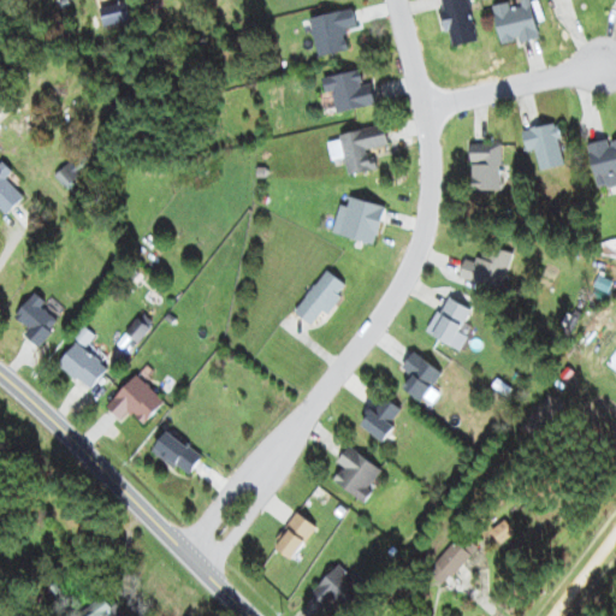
[(446,0),(473,0),(483,40),(457,48),(454,29),(448,30),(443,9),(449,7),(446,0)]
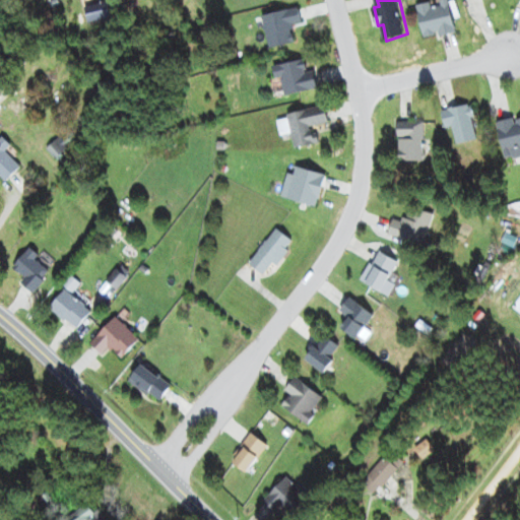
[(417,3),(429,0),(454,0),(461,29),(427,39),(417,3)]
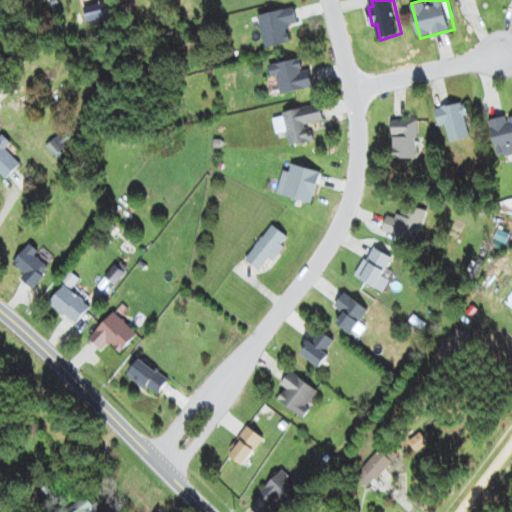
[(296,25),(293,8),(258,16),(265,48),(289,43),(286,27),(296,25)]
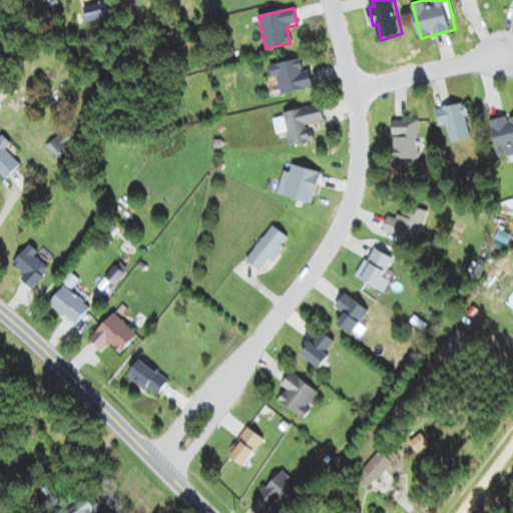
[(271,66),(278,95),(312,87),(305,58),(271,66)]
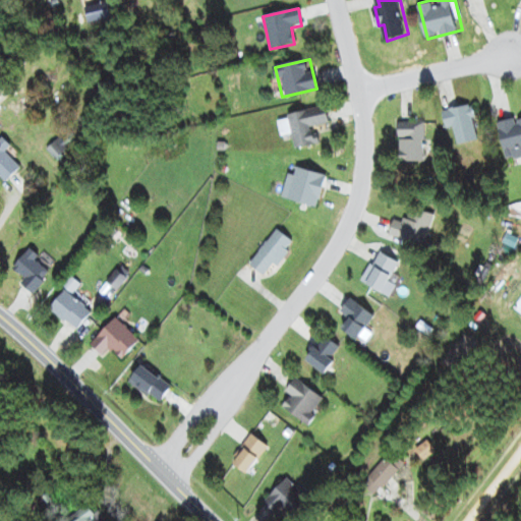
[(454,127),(455,145),(475,142),(471,107),(442,110),(444,128),(454,127)]
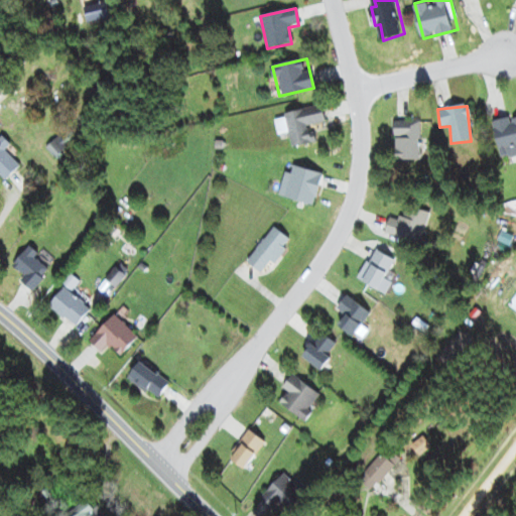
[(275,116),(278,135),(289,133),(291,147),(313,143),(309,125),(325,123),(321,108),(275,116)]
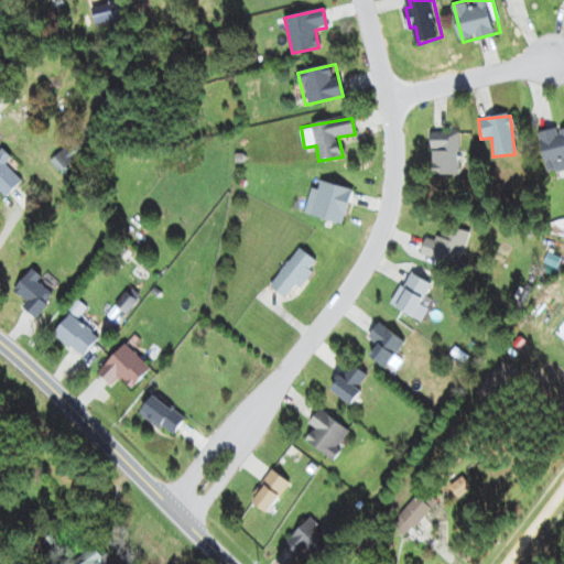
[(563,128),(538,134),(545,174),(563,170),(563,128)]
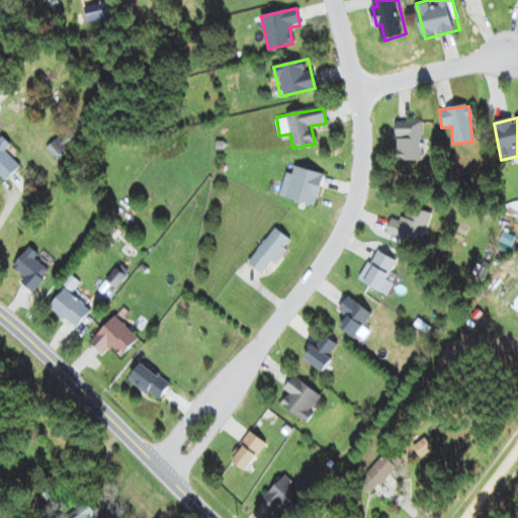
[(396,123),(396,161),(421,161),(421,123),(396,123)]
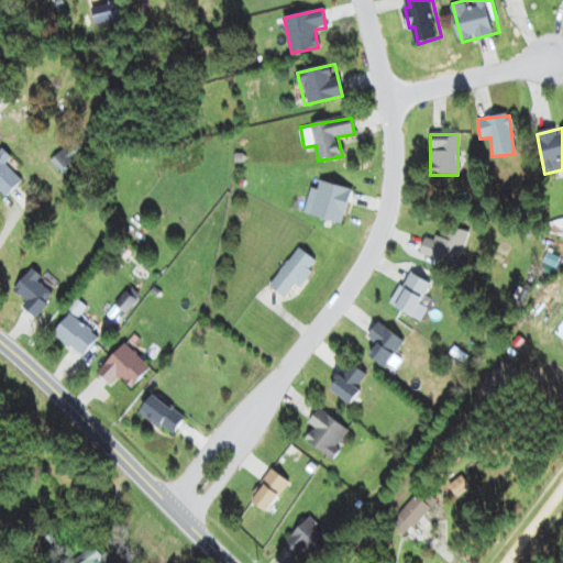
[(0,191),(6,197),(21,181),(4,166),(11,159),(1,150),(0,150),(0,191)]
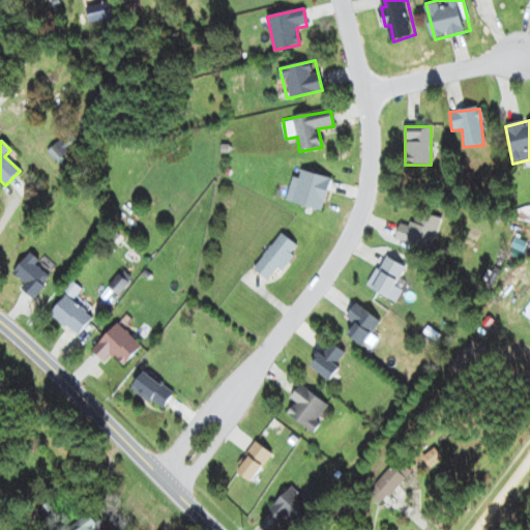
[(56,163),(68,150),(59,141),(47,152),(56,163)]
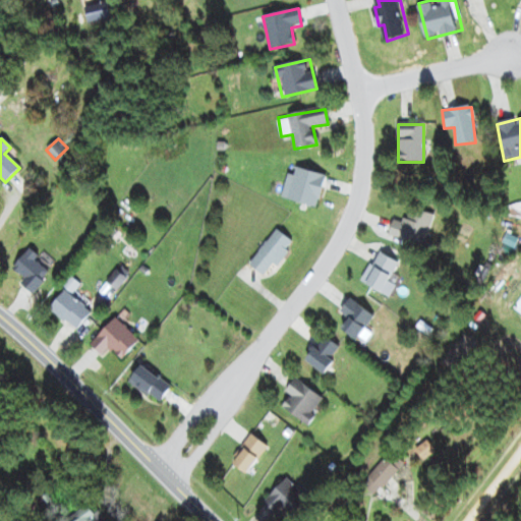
[(325,175),(289,167),(282,199),(317,208),(325,175)]
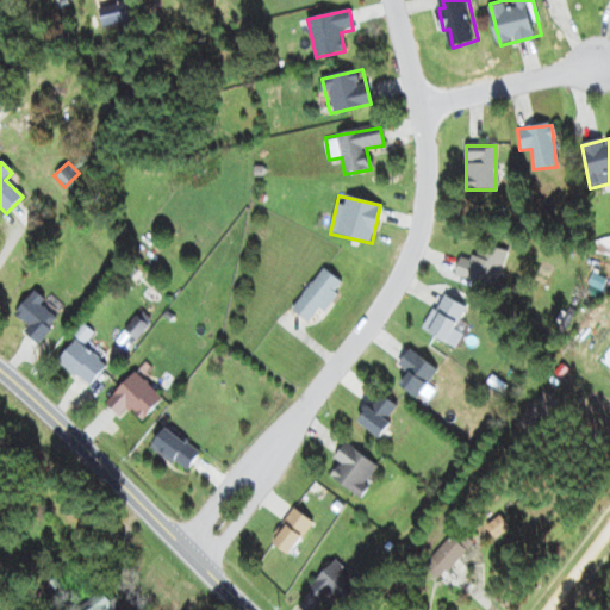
[(503,249),(477,244),(474,259),(459,256),(455,278),(497,285),(503,249)]
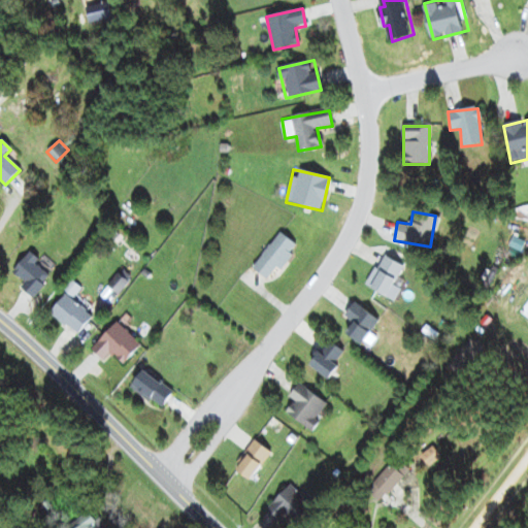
[(252,267),(269,281),(296,245),(279,232),(252,267)]
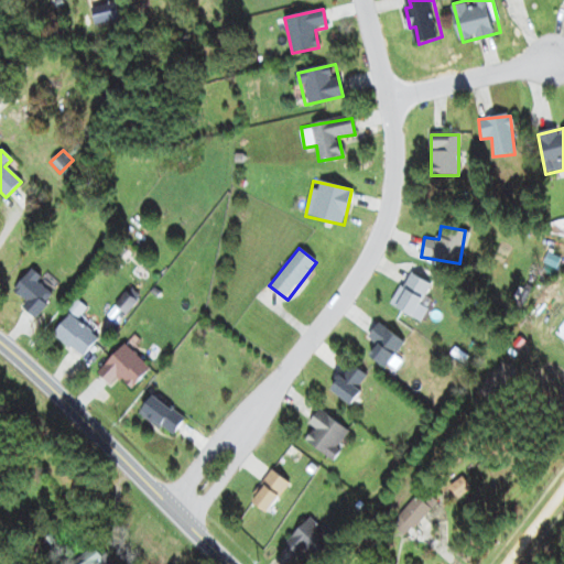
[(20,310),(35,320),(53,294),(38,282),(41,277),(30,269),(13,292),(26,302),(20,310)]
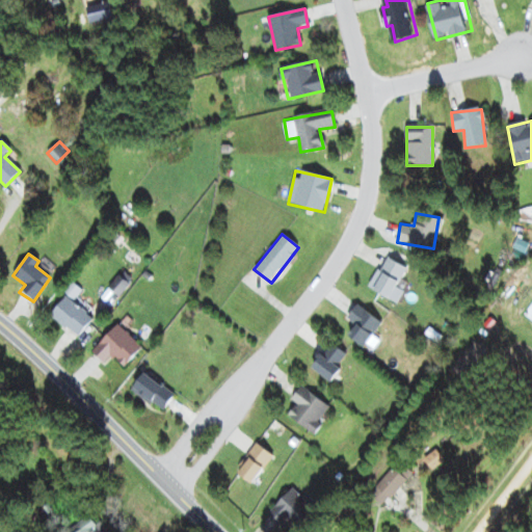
[(406,269),(390,259),(371,289),(388,299),(406,269)]
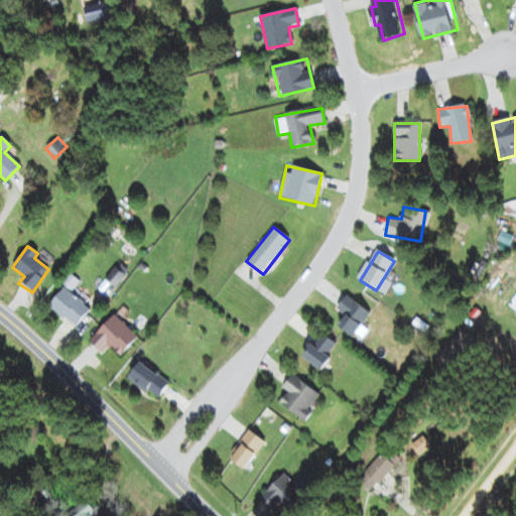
[(90,312),(66,287),(48,304),(73,329),(90,312)]
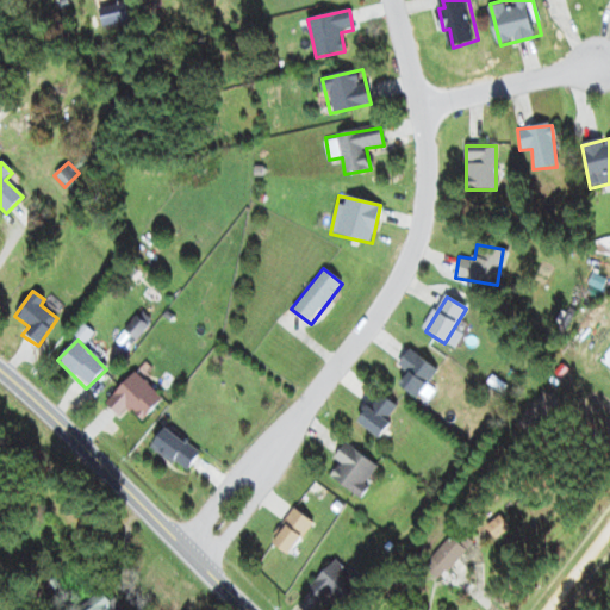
[(399,385),(416,398),(437,372),(410,349),(397,365),(408,374),(399,385)]
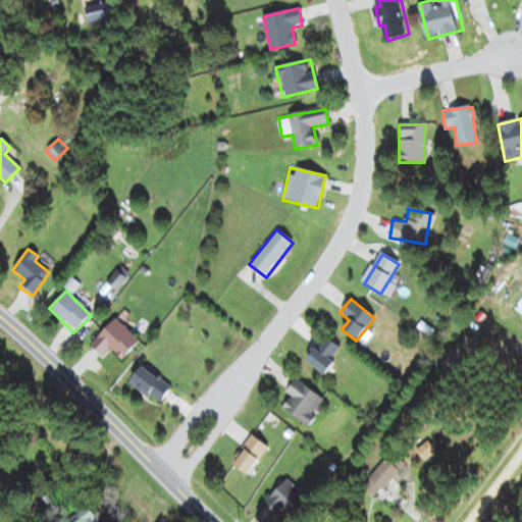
[(102,358),(109,351),(120,361),(139,343),(115,319),(89,346),(102,358)]
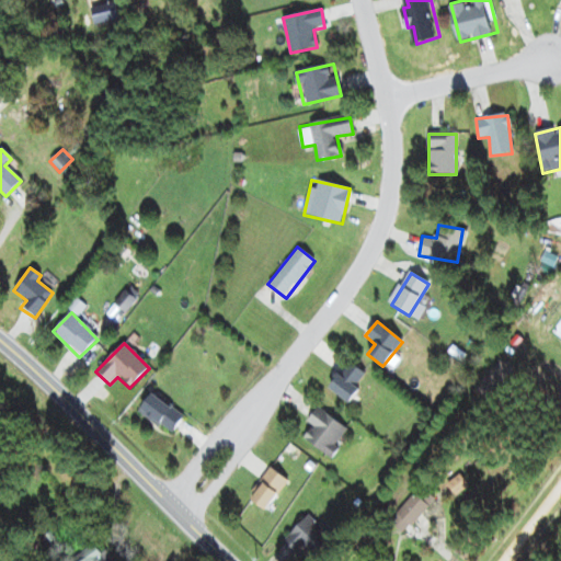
[(365,376),(350,363),(329,388),(348,404),(359,391),(355,387),(365,376)]
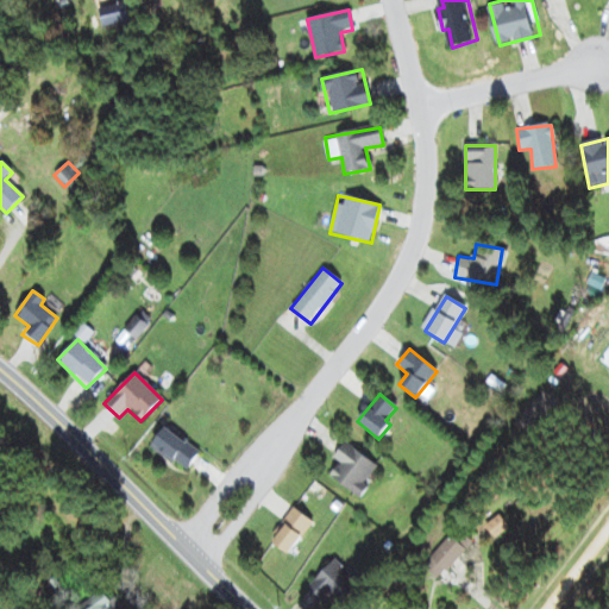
[(150,447),(186,472),(199,453),(163,428),(150,447)]
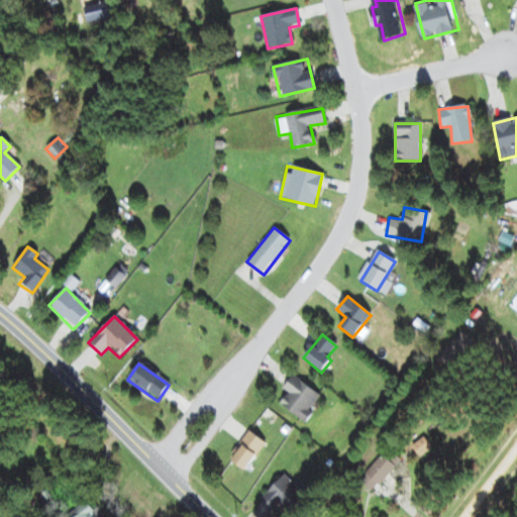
[(302,422),(321,399),(294,376),(283,389),(289,394),(281,404),(302,422)]
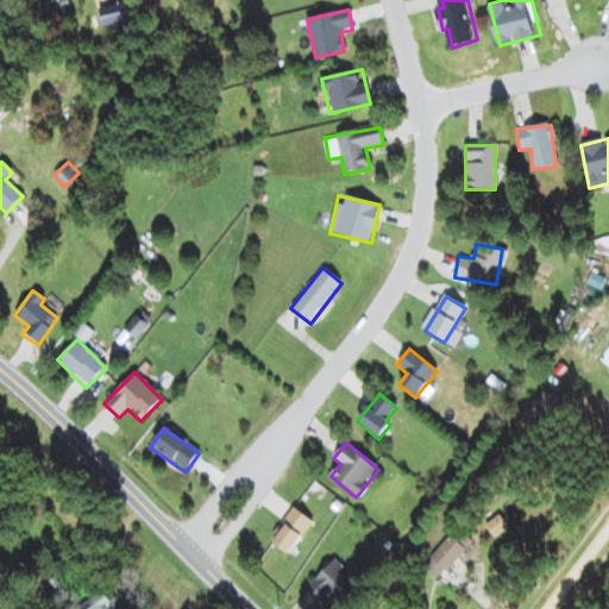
[(270,541),(287,556),(312,523),(295,510),(270,541)]
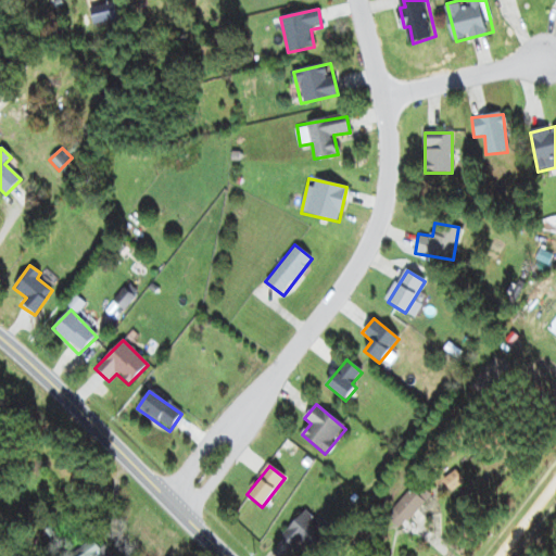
[(399,529),(430,497),(417,484),(386,516),(399,529)]
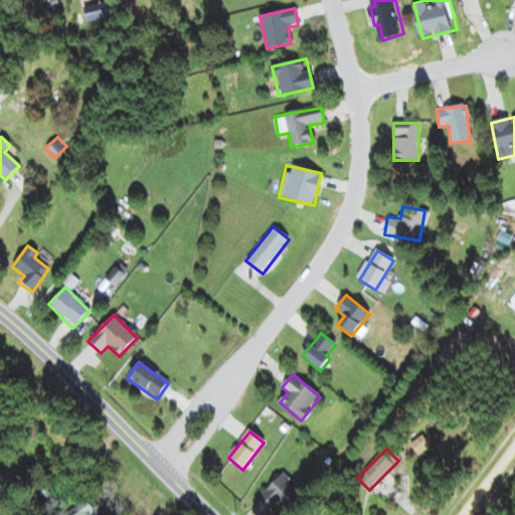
[(287,512),(305,492),(284,473),(266,493),(287,512)]
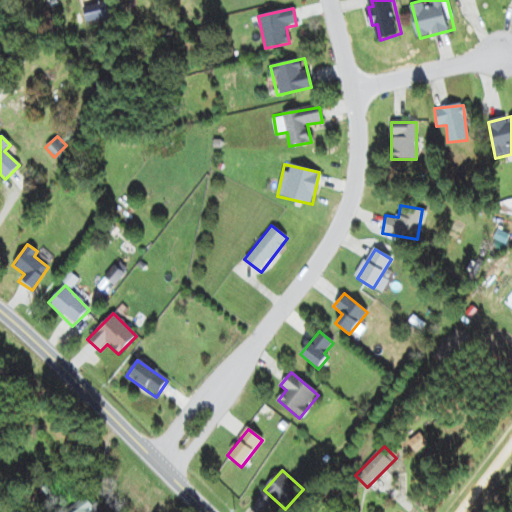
[(74,511),(91,511),(94,510),(85,497),(71,507),(74,511)]
